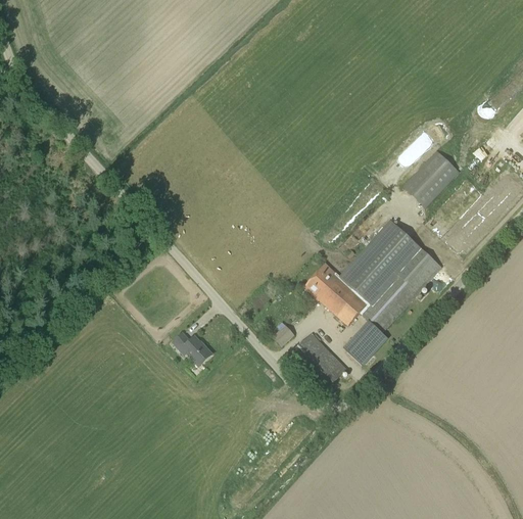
[(425,206),(460,171),(437,149),(402,185),(425,206)]
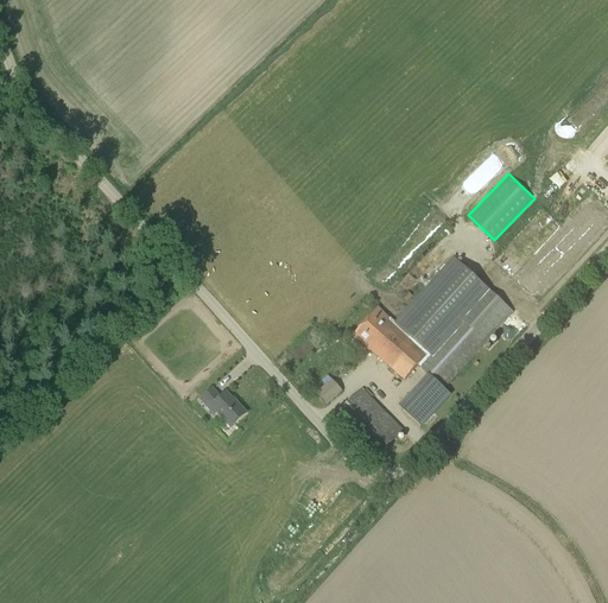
[(428,350),(418,361),(444,383),(512,309),(454,255),(394,321),(428,350)]
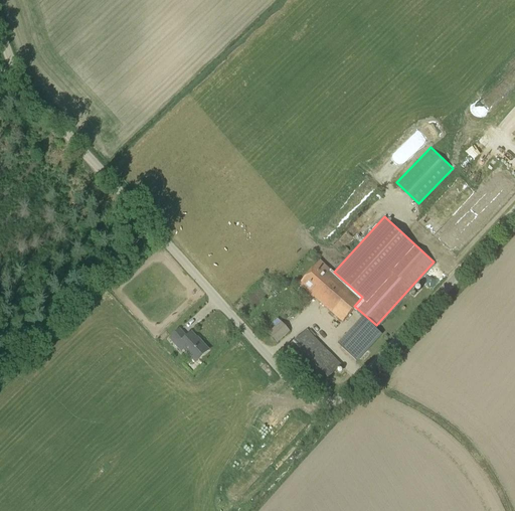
[(354,306),(362,297),(334,272),(320,258),(300,280),(343,318),(354,306)]
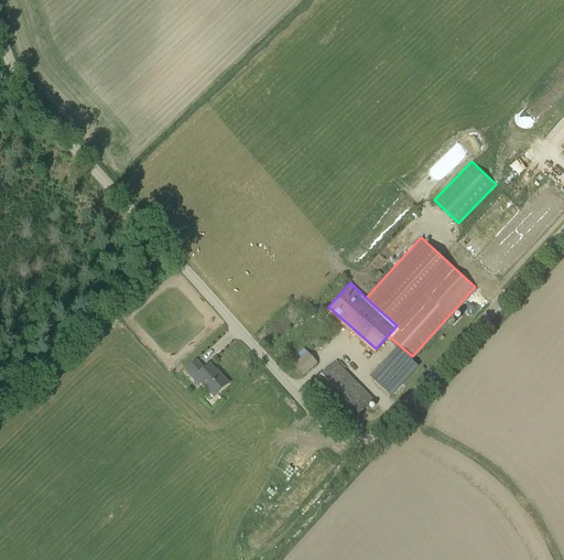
[(386,391),(414,361),(401,348),(373,379),(386,391)]
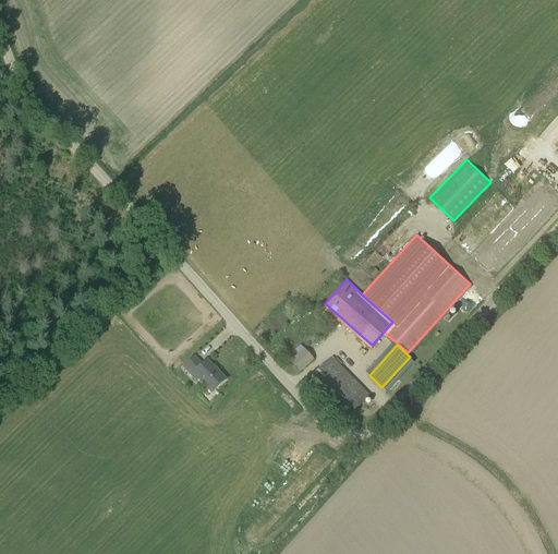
[(301,368),(314,356),(305,346),(292,358),(301,368)]
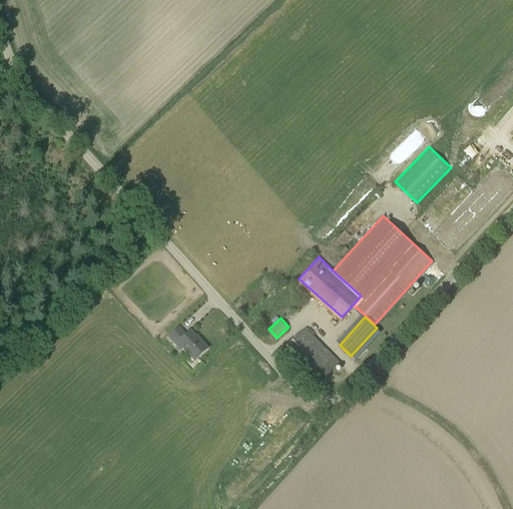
[(185,333),(178,325),(169,334),(179,346),(182,344),(194,358),(208,346),(199,336),(199,337),(190,328),(185,333)]
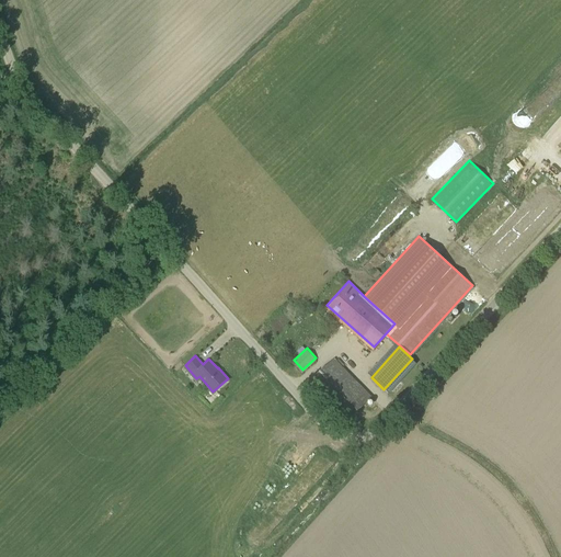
[(344,421),(371,395),(334,356),(307,384),(344,421)]
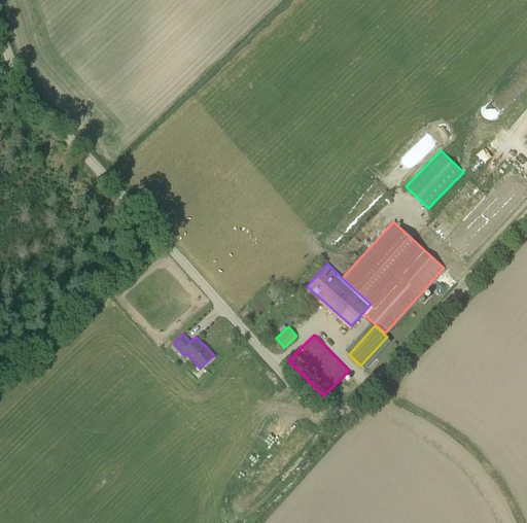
All buildings are outlined.
